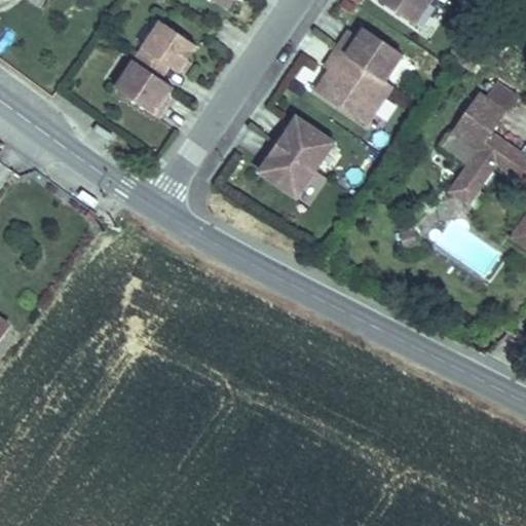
[(378,0),(415,25),(431,0),(378,0)]
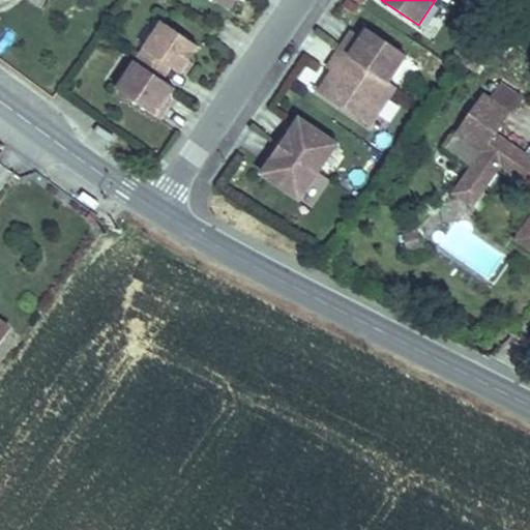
[(199,46),(164,22),(137,62),(163,79),(171,67),(180,74),(183,68),(188,61),(199,46)]
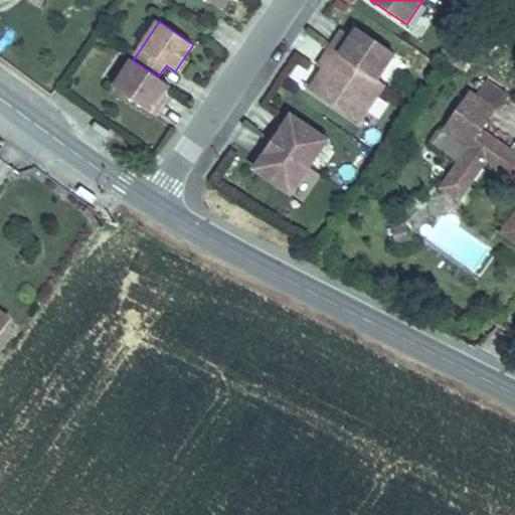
[(343,39),(335,52),(377,80),(395,53),(358,28),(352,36),(348,42),(343,39)]
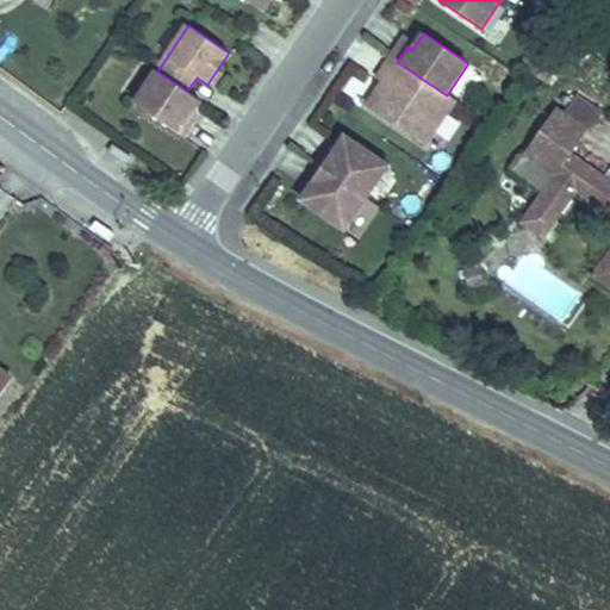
[(392,58),(397,62),(406,47),(412,50),(417,43),(406,36),(392,58)]
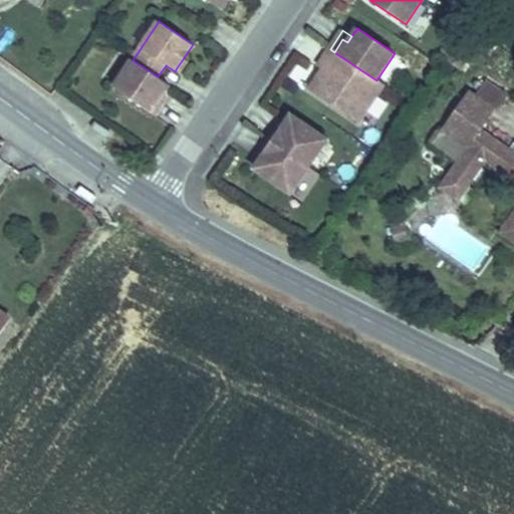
[(318,66),(322,69),(334,52),(330,49),(318,66)]
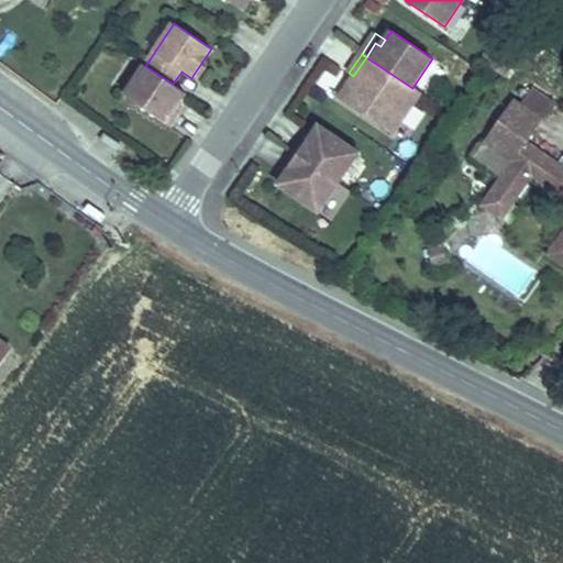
[(412,88),(366,57),(353,76),(339,98),(393,134),(420,94),(412,88)]
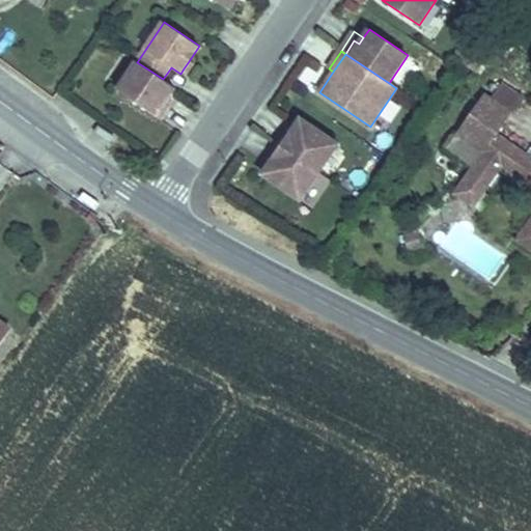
[(193,63),(189,61),(184,68),(187,72),(193,63)]
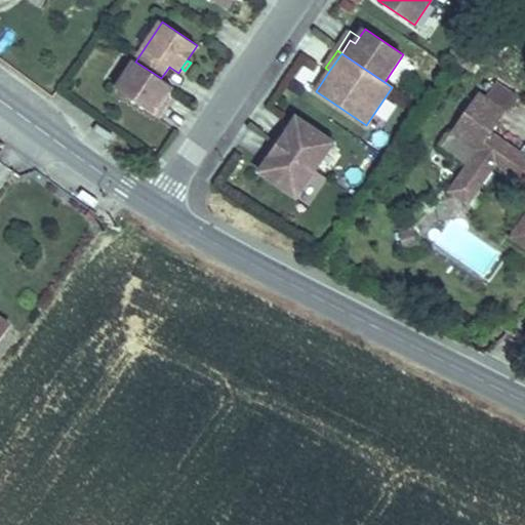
[(161,78),(135,62),(116,89),(159,118),(168,105),(162,101),(165,95),(171,86),(161,78)]
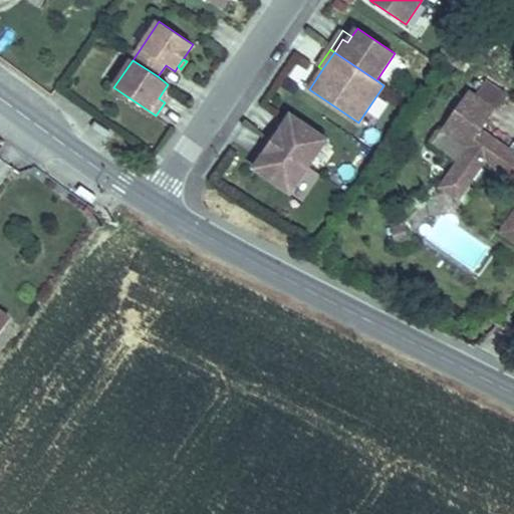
[(486,81),(476,95),(494,108),(504,94),(486,81)]
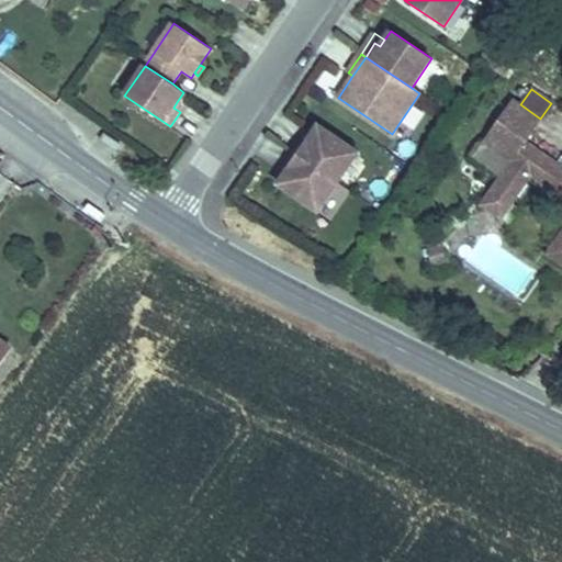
[(513,99),(483,142),(510,161),(501,176),(492,189),(513,204),(532,176),(561,197),(561,232),(547,254),(561,265),(561,172),(554,167),(558,163),(525,141),(540,119),(520,104),(513,99)]
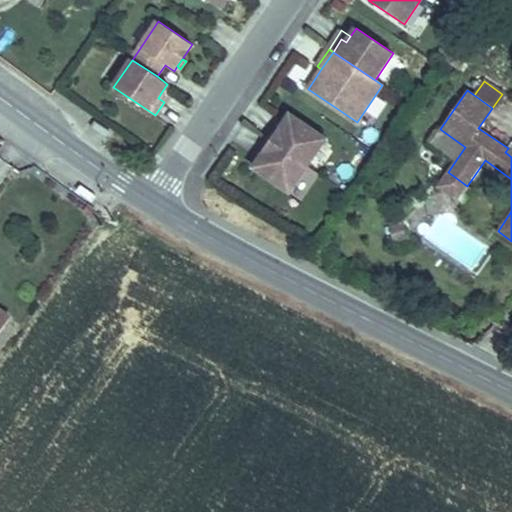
[(158,98),(164,102),(167,97),(161,93),(158,98)]
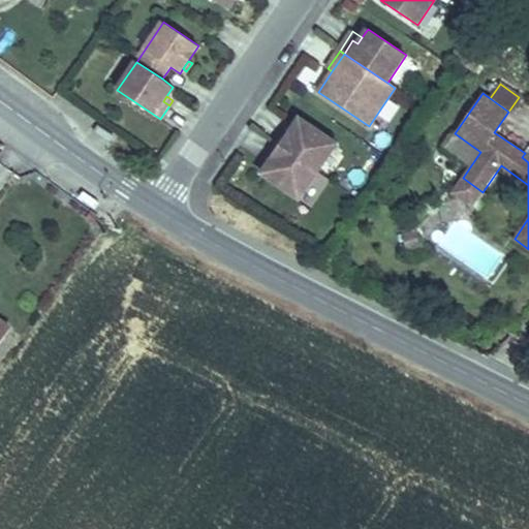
[(318,172),(337,145),(300,119),(293,128),(289,133),(284,129),(276,143),(318,172)]
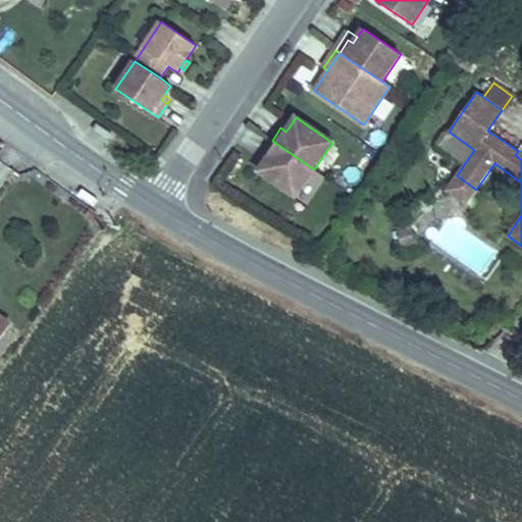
[(284,122),(280,127),(285,132),(290,126),(284,122)]
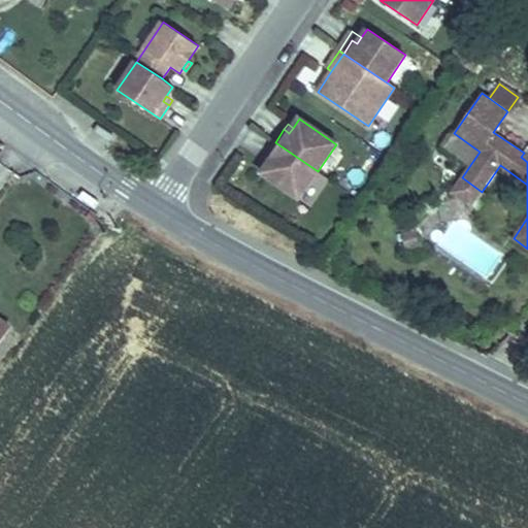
[(98,125),(93,132),(110,143),(114,136),(98,125)]
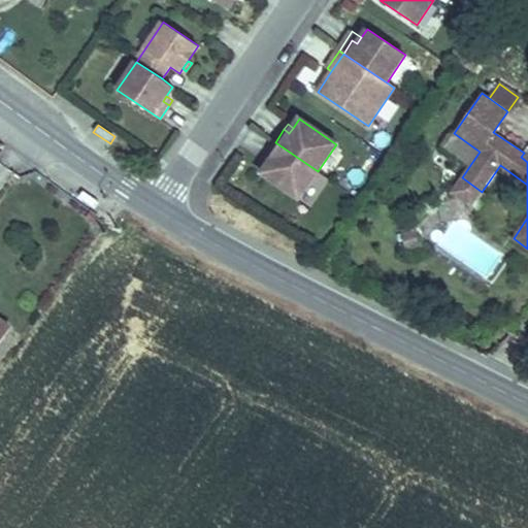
[(454,133),(444,146),(470,165),(480,152),(454,133)]
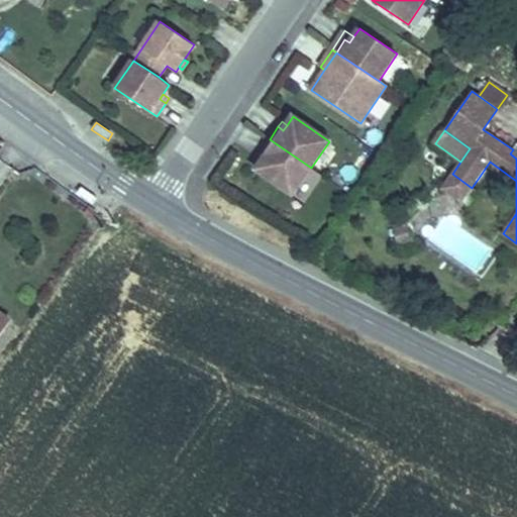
[(255,170),(293,195),(311,168),(270,139),(261,152),(266,156),(262,161),(255,170)]
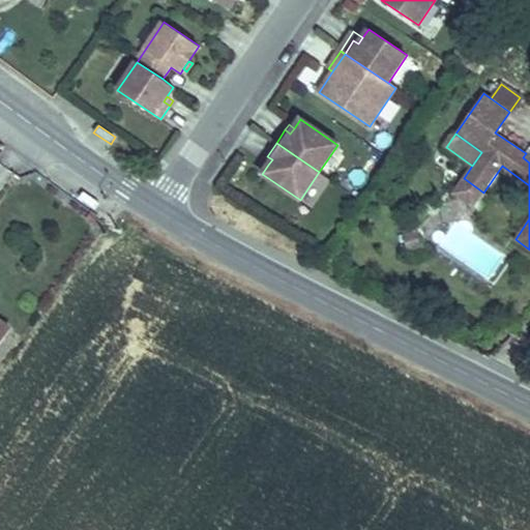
[(272,159),(267,156),(264,160),(268,165),(272,159)]
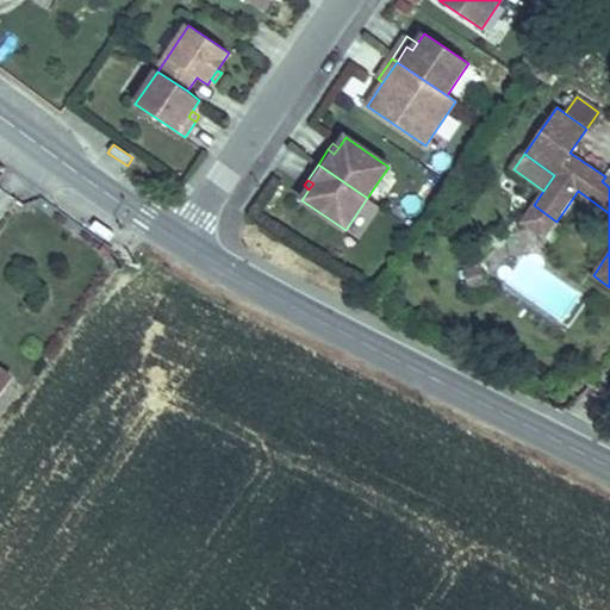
[(556,222),(534,205),(522,223),(545,238),(556,222)]
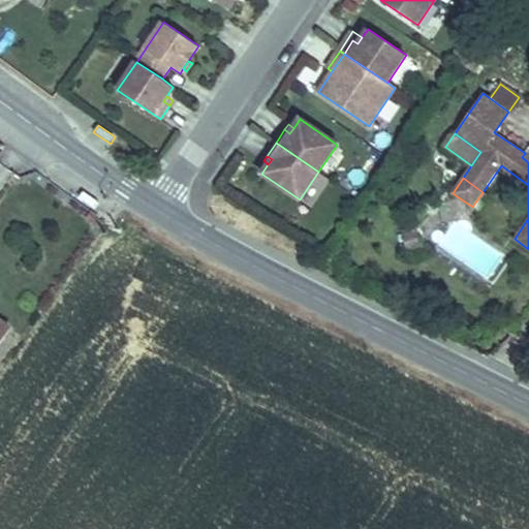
[(423,248),(416,227),(401,232),(407,252),(423,248)]
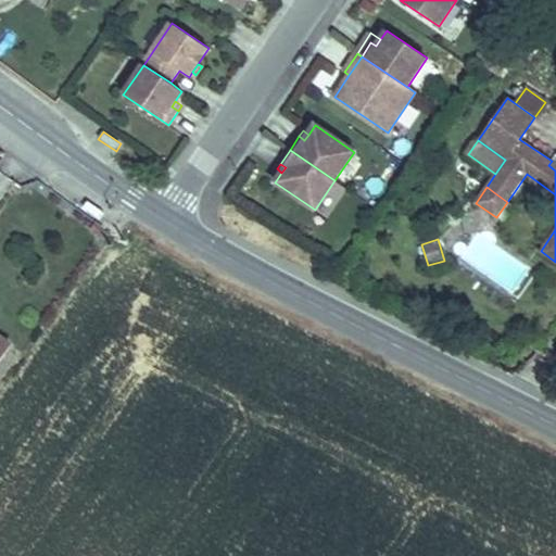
[(0,361),(11,345),(0,337),(0,361)]
